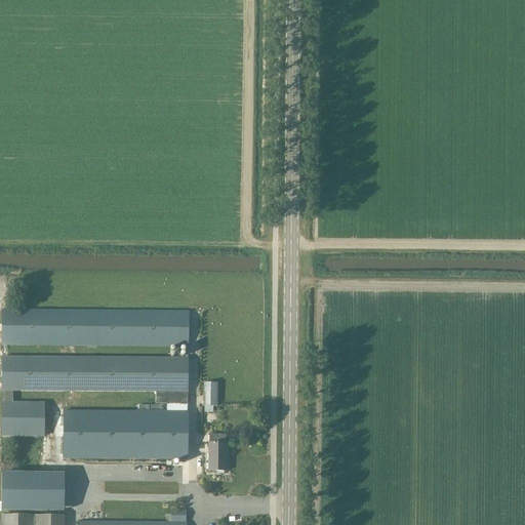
[(188,311),(85,310),(2,310),(1,346),(188,347),(188,311)]
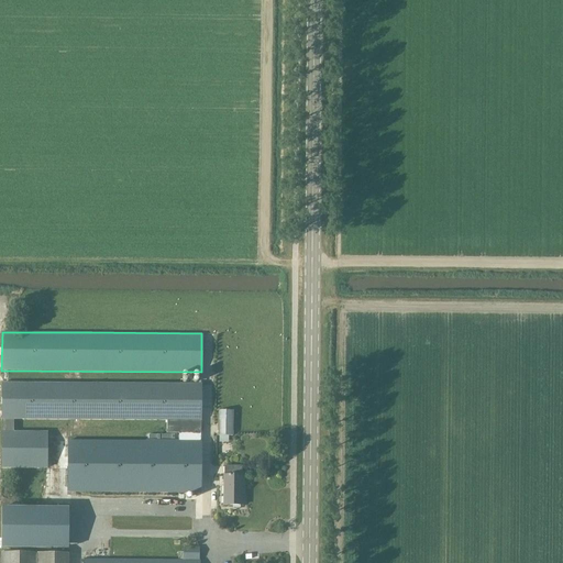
[(1,467),(45,467),(45,432),(8,432),(9,419),(172,421),(172,433),(200,433),(201,385),(1,383),(1,467)]
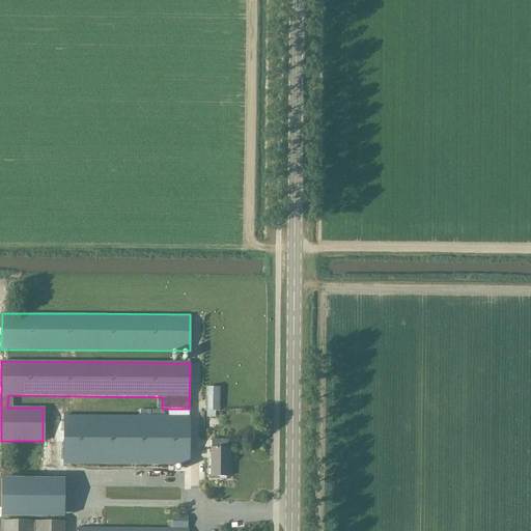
[(205,387),(205,411),(219,411),(219,388),(205,387)]
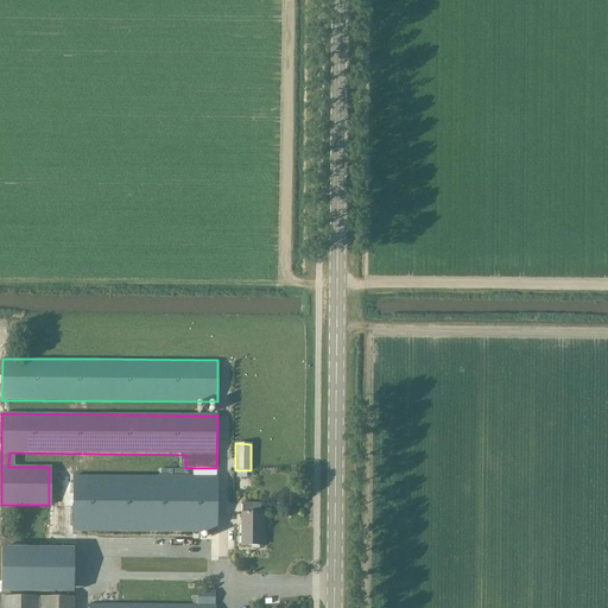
[(216,468),(192,468),(192,475),(73,474),(73,531),(216,532),(216,468)]
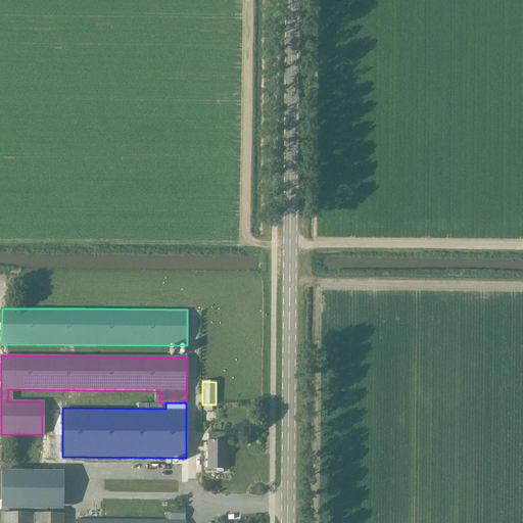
[(207,441),(207,469),(227,470),(227,441),(224,441),(224,433),(207,433),(207,441)]
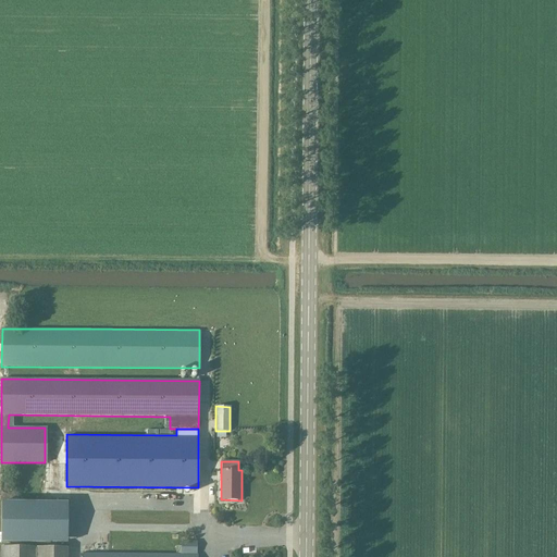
[(0,543),(66,544),(67,503),(23,503),(23,497),(13,497),(13,503),(1,502),(0,543)]
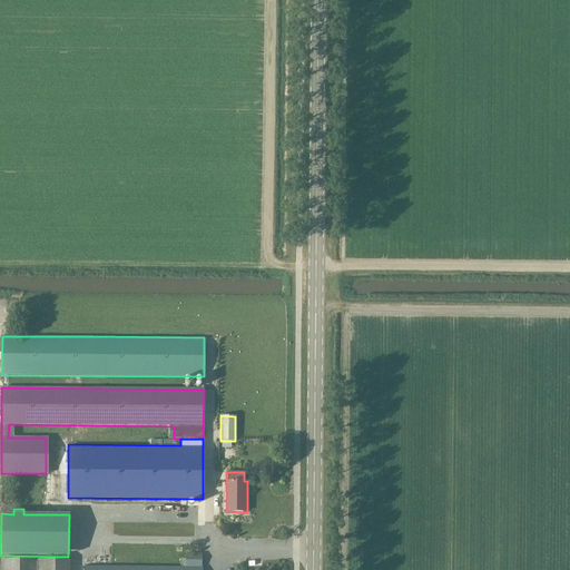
[(185,568),(202,568),(202,554),(185,553),(185,568)]
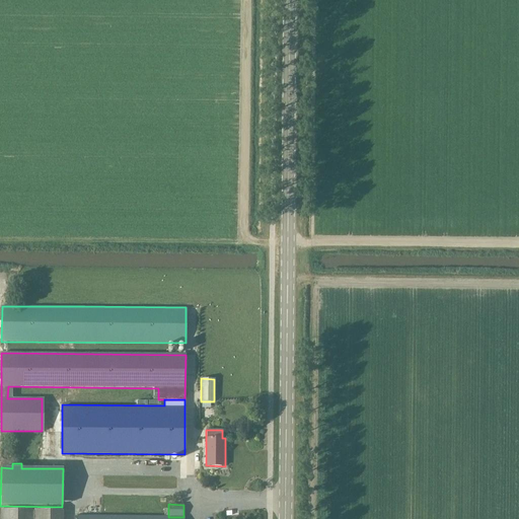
[(0,510),(0,518),(62,518),(63,511),(0,510)]
